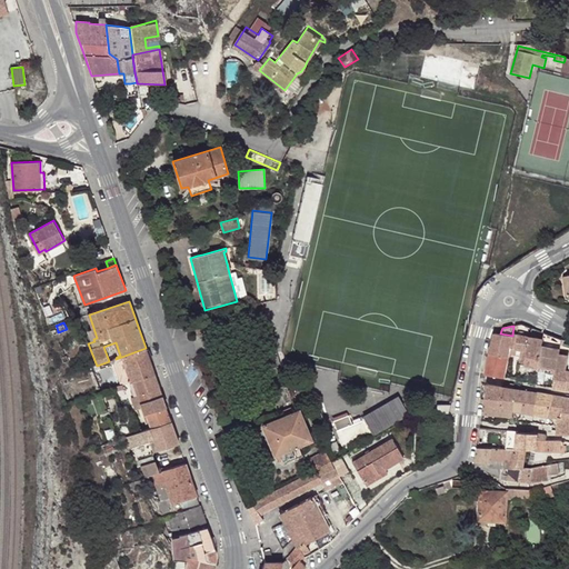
[(489,353),(508,357),(512,336),(500,333),(495,332),(489,353)]
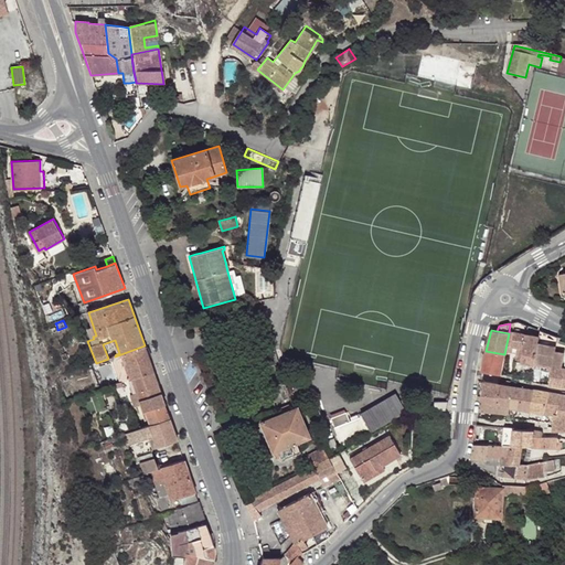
[(536,358),(535,364),(553,368),(555,356),(555,351),(558,337),(541,330),(540,337),(536,358)]
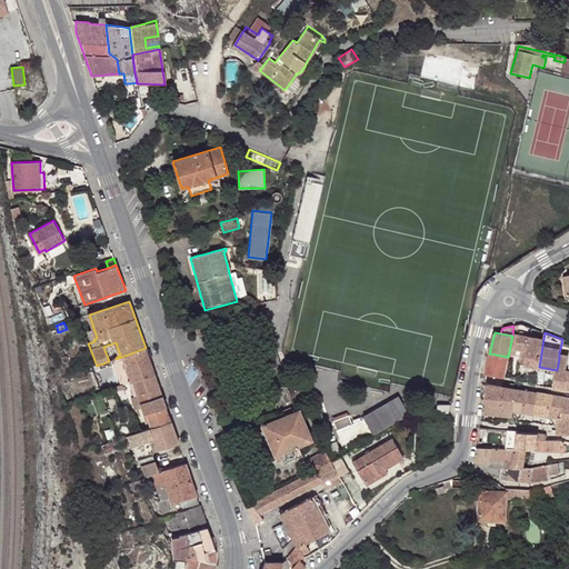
[(526,365),(539,367),(540,360),(543,339),(518,335),(518,336),(515,335),(512,346),(516,347),(516,349),(527,351),(526,365)]
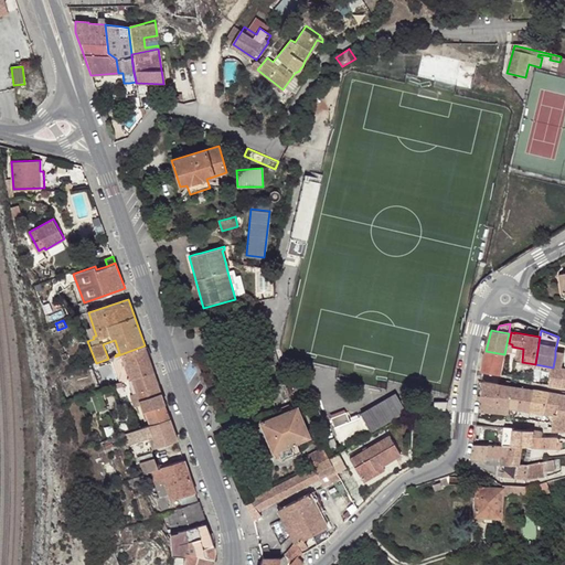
[(113,362),(120,382),(126,380),(153,371),(145,345),(115,356),(113,362)]
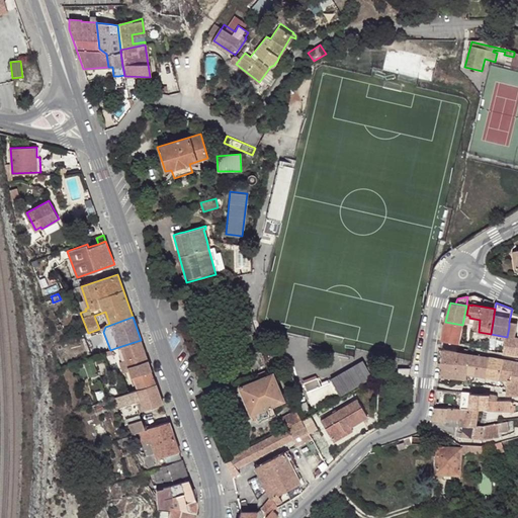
[(459,344),(462,325),(445,322),(442,341),(459,344)]
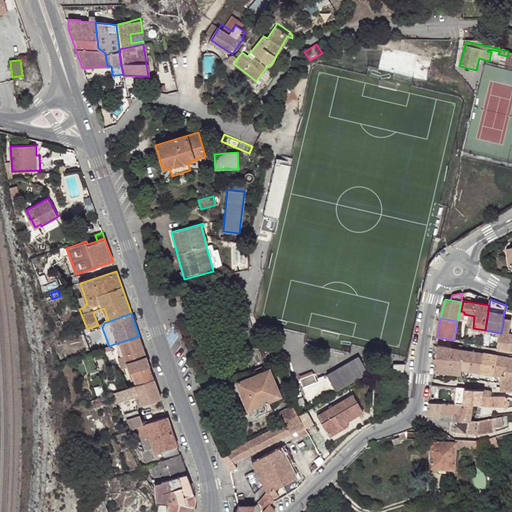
[(500,340),(498,349),(504,350),(510,351),(511,336),(511,333),(510,333),(511,320),(503,318),(503,323),(501,333),(501,336),(500,340)]
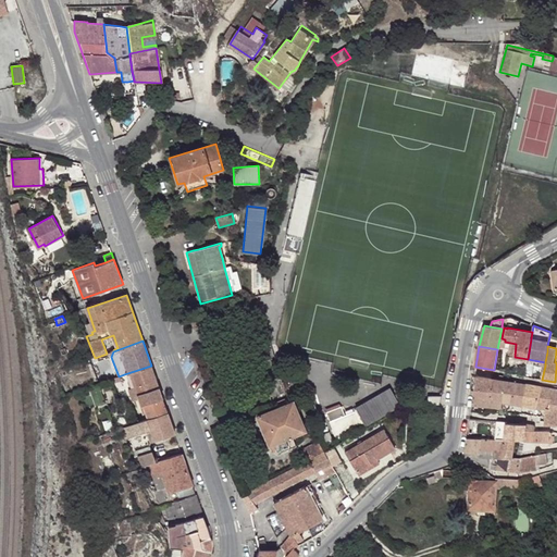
[(130,399),(139,397),(143,406),(162,398),(151,366),(124,374),(130,388),(126,390),(130,399)]
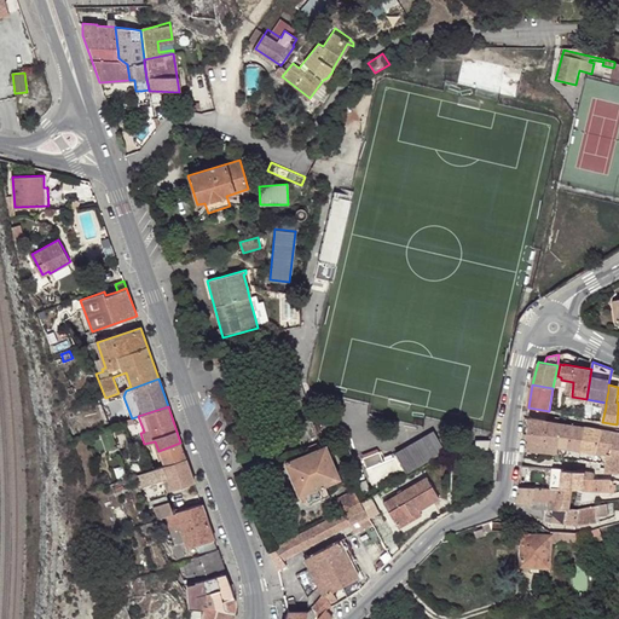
[(530,418),(527,444),(525,457),(539,458),(541,451),(557,452),(559,447),(562,423),(559,422),(556,422),(530,418)]
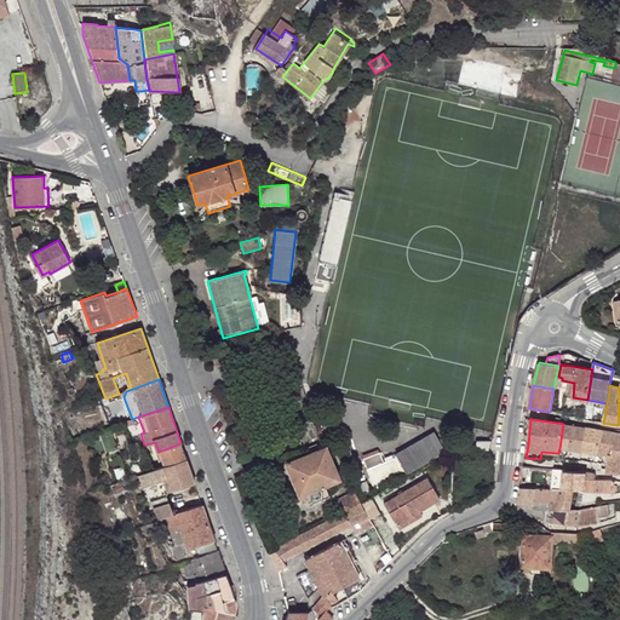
[(579,426),(563,424),(560,448),(578,451),(583,451),(586,428),(579,426)]
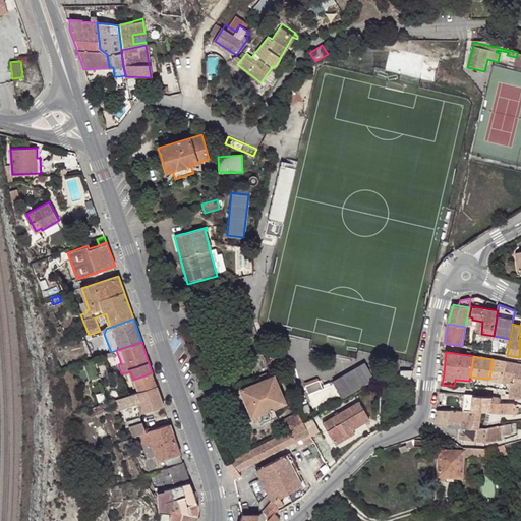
[(507,361),(493,359),(489,379),(502,382),(507,361)]
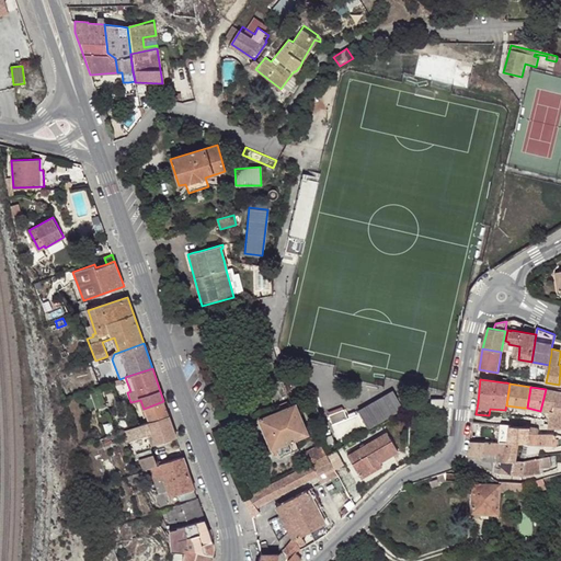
[(560,390),(546,389),(540,411),(550,412),(549,421),(549,427),(560,427),(560,390)]
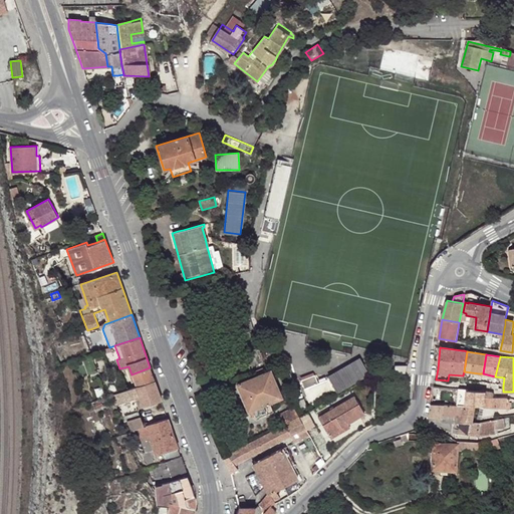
[(314,374),(300,380),(309,405),(320,401),(333,396),(333,395),(368,374),(359,357),(327,375),(333,384),(330,387),(327,379),(317,383),(314,374)]
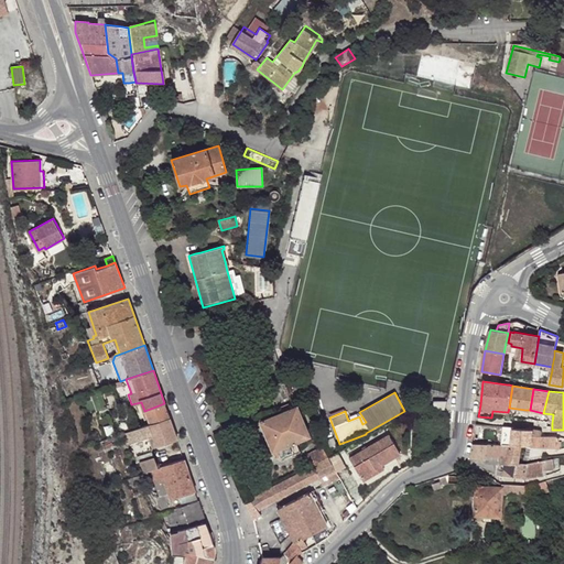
[(435,410),(443,410),(445,401),(433,400),(433,410),(435,410)]
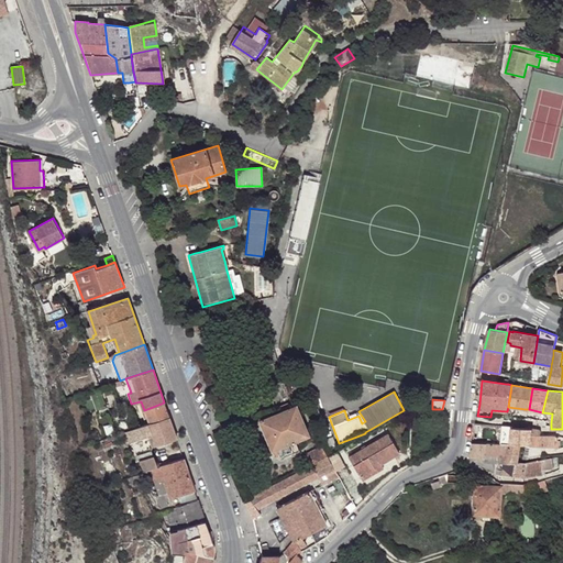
[(148,423),(169,417),(164,403),(144,410),(141,411),(144,419),(146,418),(148,423)]
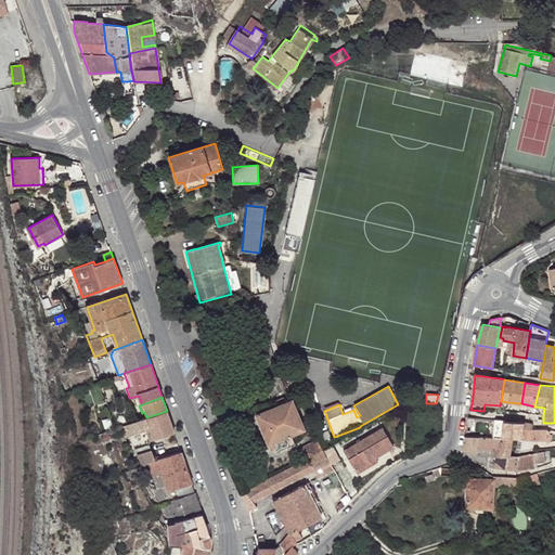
[(269,443),(272,451),(293,442),(291,436),(302,430),(291,401),(256,415),(268,444),(269,443)]
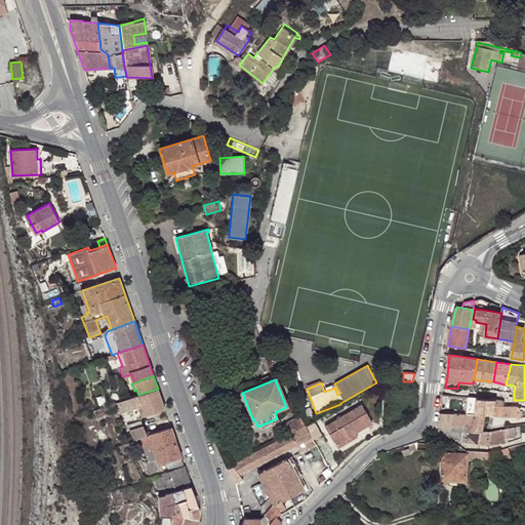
[(165,410),(158,389),(138,395),(114,403),(117,413),(139,405),(144,417),(165,410)]
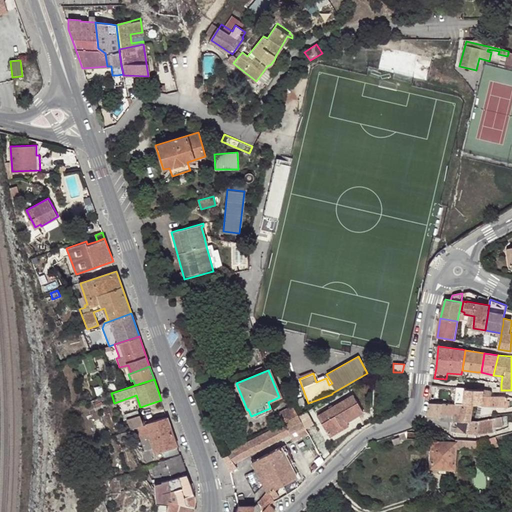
[(458,387),(456,404),(464,404),(466,389),(466,387),(458,387)]
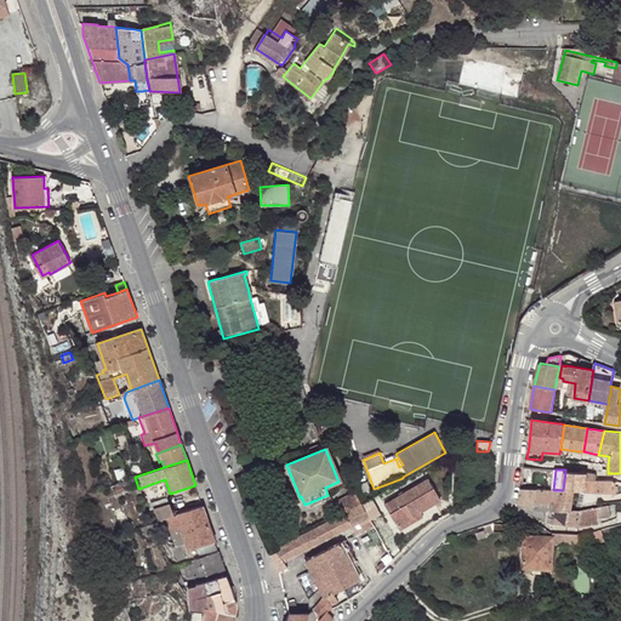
[(565,472),(563,490),(567,490),(574,490),(613,493),(613,495),(616,495),(617,485),(614,485),(614,480),(597,479),(597,473),(565,472)]
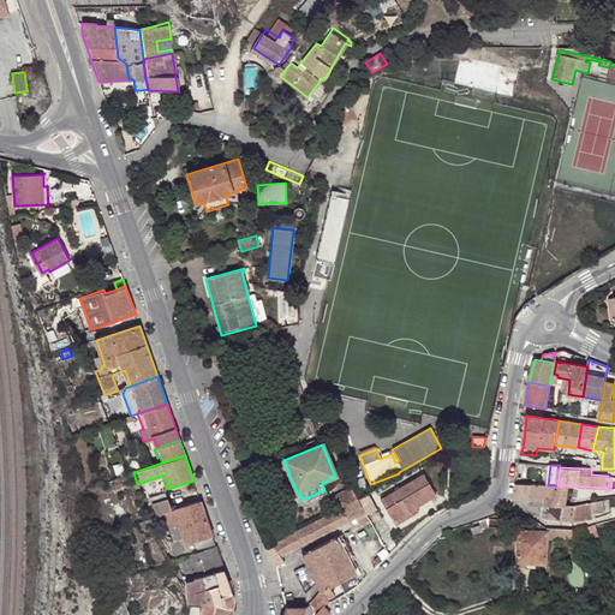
[(381,500),(394,523),(410,513),(407,508),(412,505),(415,508),(416,508),(436,495),(423,473),(381,500)]
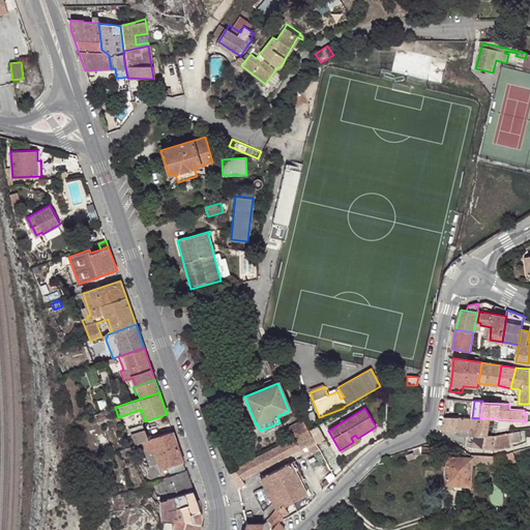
[(472,418),(445,416),(443,429),(457,431),(457,429),(467,429),(476,430),(475,434),(471,434),(468,446),(473,447),(473,446),(495,449),(496,435),(488,436),(490,418),(483,418),(480,418),(472,418)]
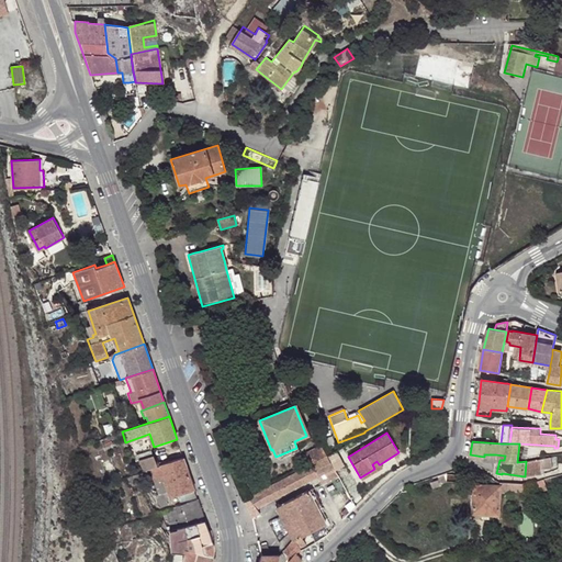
[(296,448),(276,457),(277,460),(298,451),(296,448)]
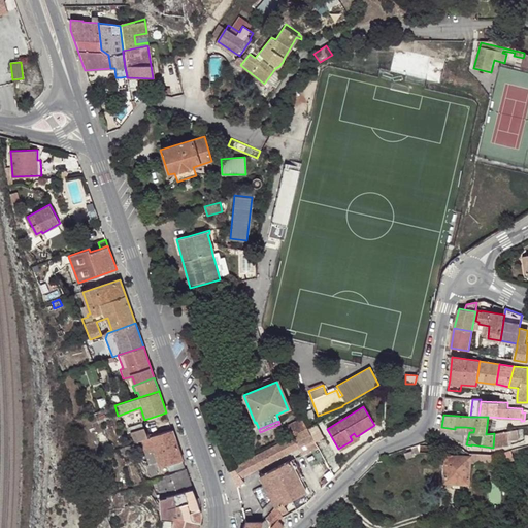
[(300,431),(306,428),(302,421),(296,424),(300,431)]
